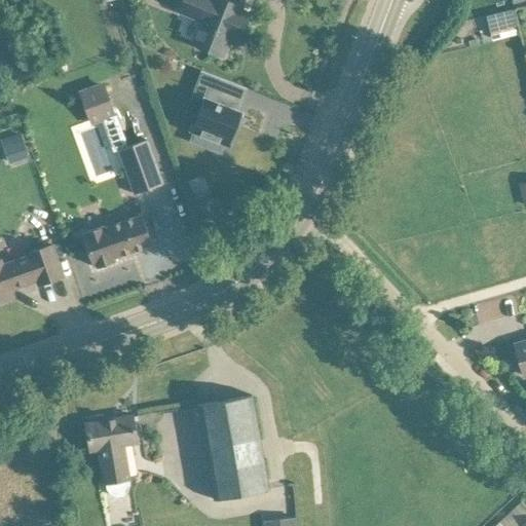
[(200,23),(191,44),(222,57),(230,38),(239,41),(250,14),(240,10),(245,0),(242,0),(240,6),(224,0),(182,0),(178,13),(200,23)]
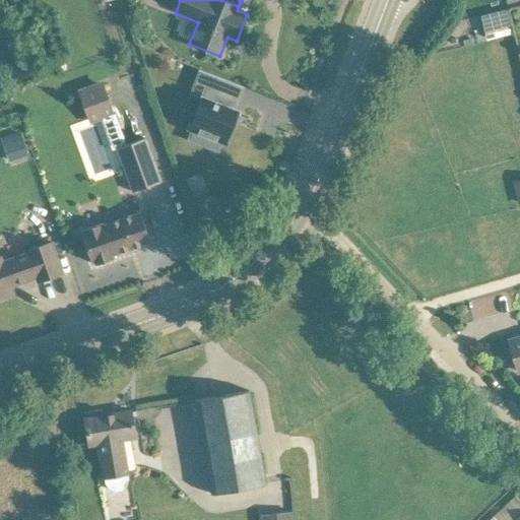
[(193,129),(189,137),(204,143),(208,135),(226,142),(239,110),(233,108),(242,85),(214,75),(206,96),(202,95),(190,128),(193,129)]
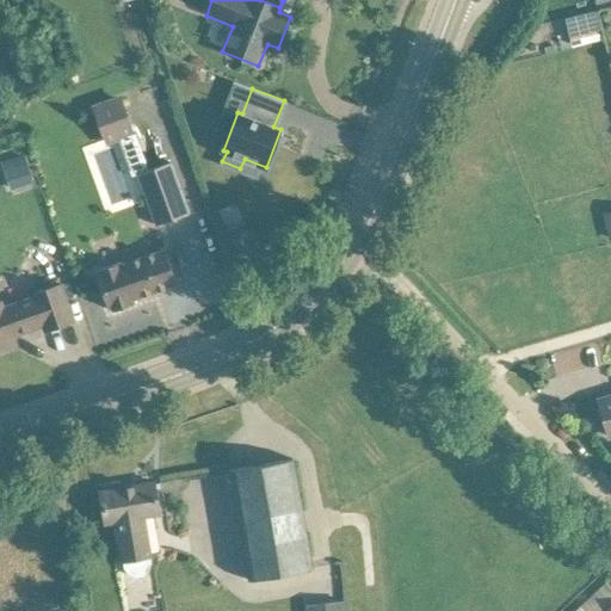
[(119,94),(92,105),(106,144),(118,140),(123,152),(140,146),(135,134),(134,135),(119,94)]
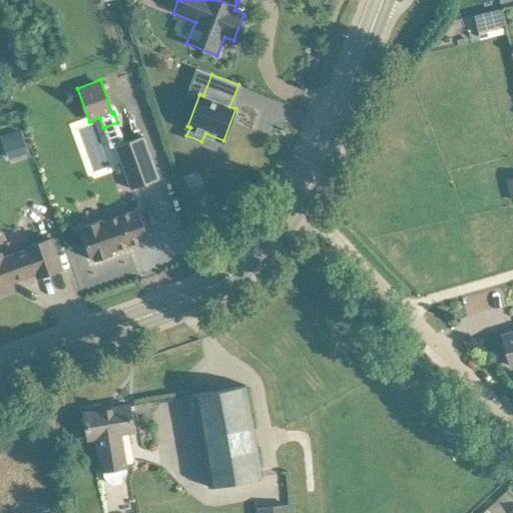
[(22,137),(3,143),(9,159),(27,152),(22,137)]
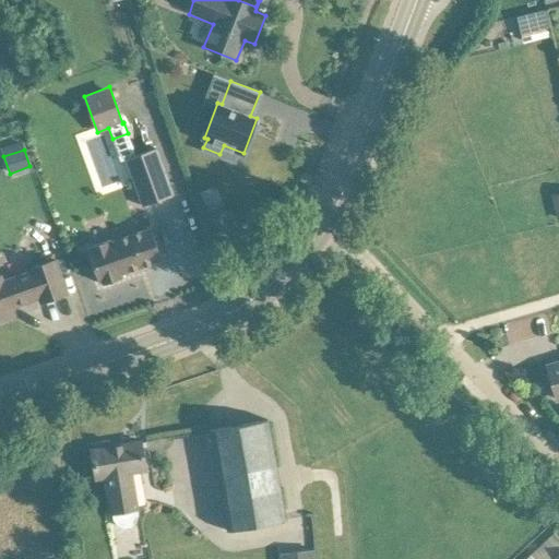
[(171,195),(155,150),(126,161),(143,206),(171,195)]
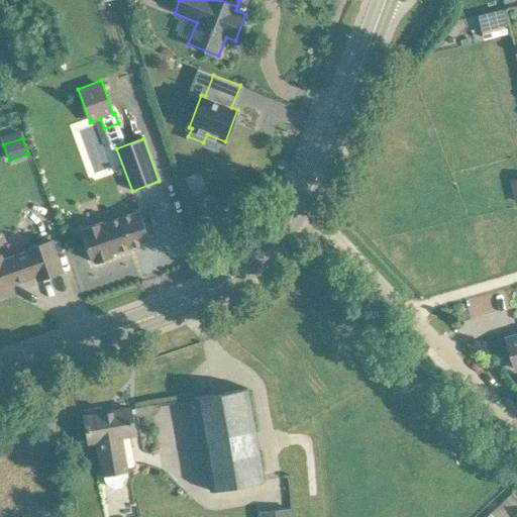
[(149,240),(143,221),(139,211),(101,224),(100,222),(84,228),(85,230),(81,231),(91,261),(95,260),(96,263),(113,257),(111,253),(149,240)]
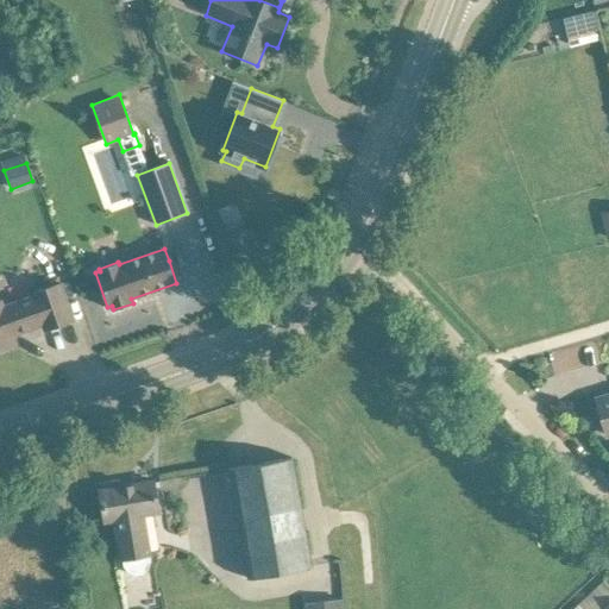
[(44,330),(74,320),(61,283),(31,294),(32,296),(4,306),(1,301),(0,301),(0,349),(16,344),(13,336),(43,325),(44,330)]
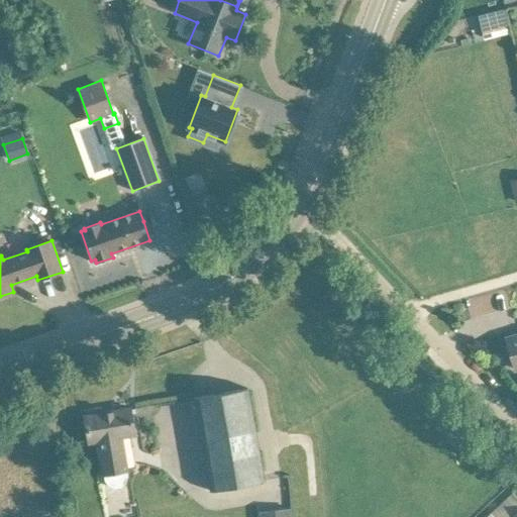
[(514,370),(516,369),(516,335),(506,339),(514,370)]
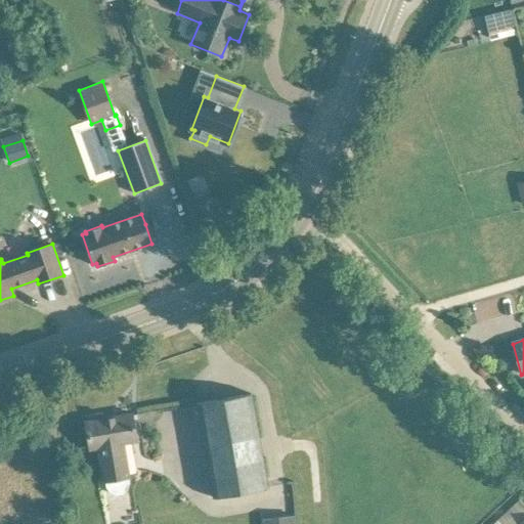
[(267,489),(255,415),(251,394),(197,403),(213,498),(267,489)]
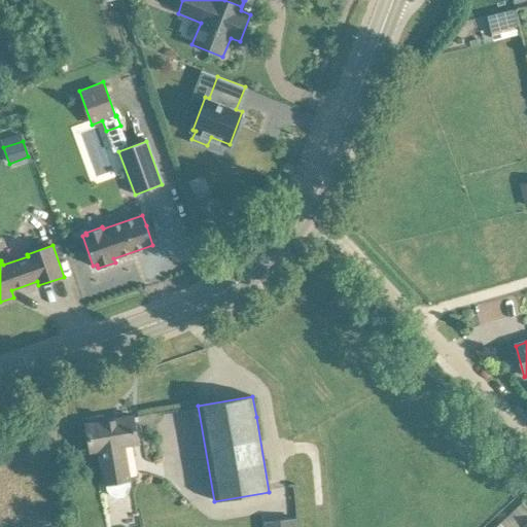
[(86,424),(90,445),(91,451),(100,450),(105,484),(106,490),(109,494),(112,496),(117,498),(121,497),(125,496),(128,493),(130,490),(130,484),(129,480),(124,446),(137,444),(133,416),(86,424)]
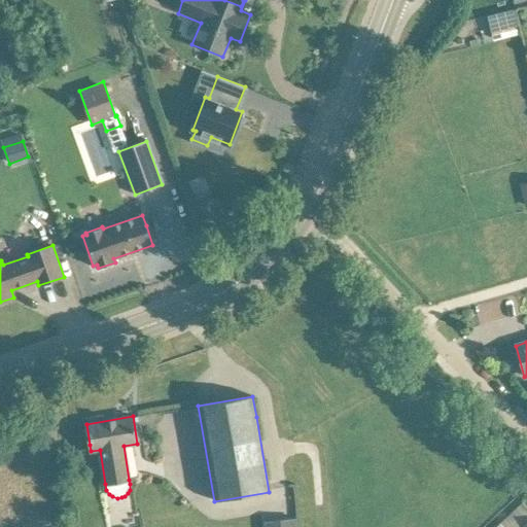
[(526,510),(521,503),(498,525),(499,526),(521,526),(526,522),(526,510)]
